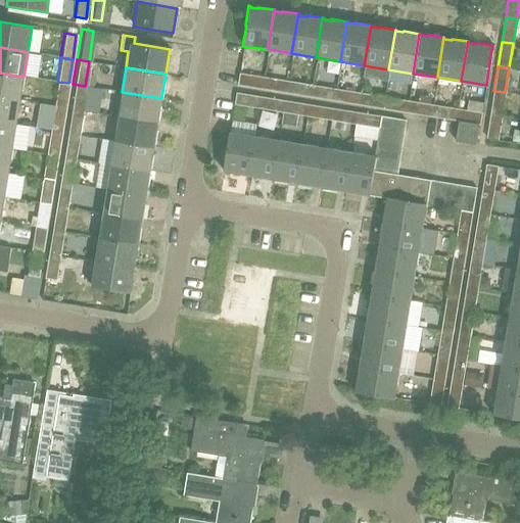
[(0,97),(19,100),(24,77),(0,73),(0,97)]
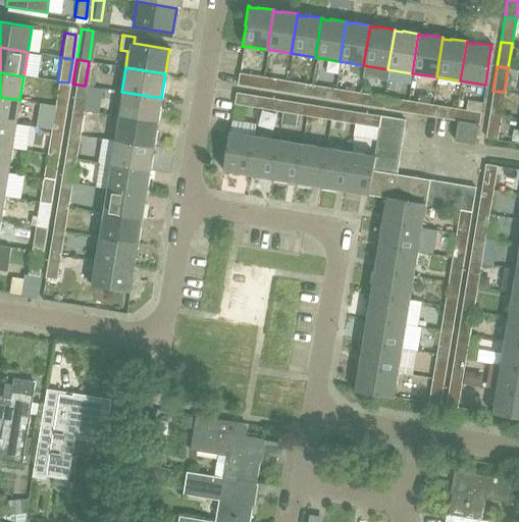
[(262,77),(238,73),(236,86),(260,89),(262,77)]
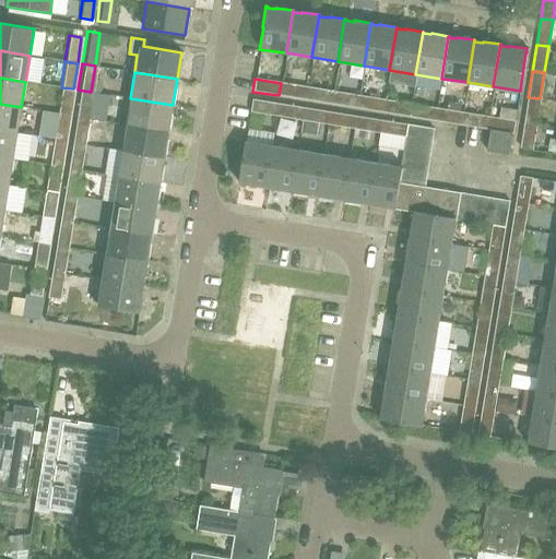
[(281,83),(279,95),(305,99),(307,87),(281,83)]
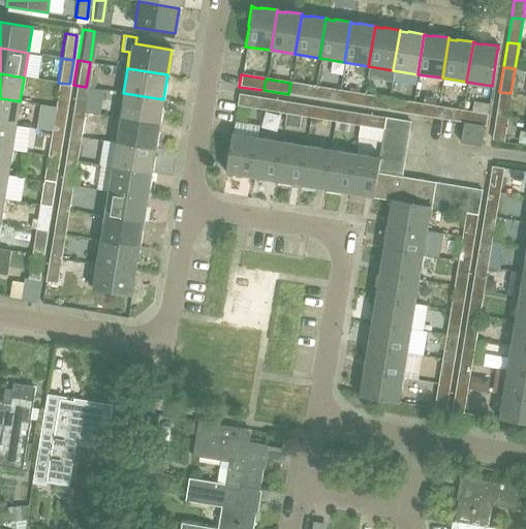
[(54,106),(65,109),(69,84),(58,83),(54,106)]
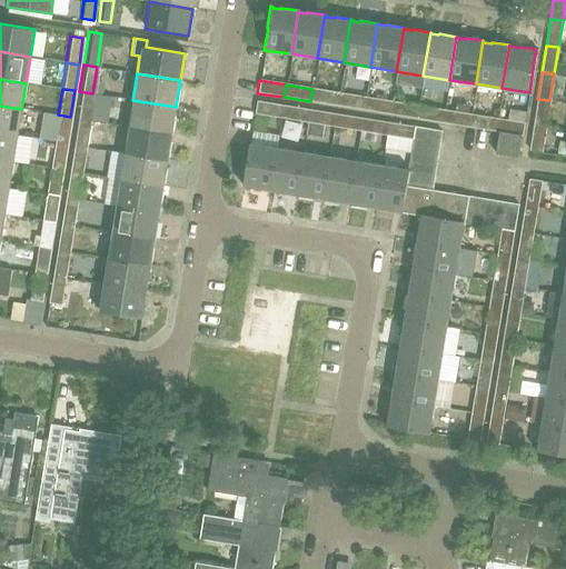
[(310,101),(337,106),(339,93),(313,89),(310,101)]
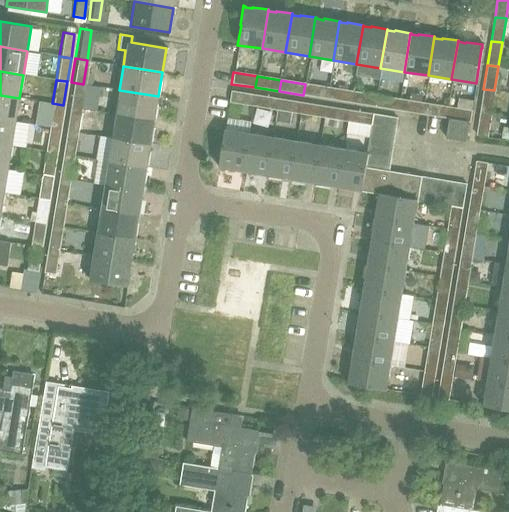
[(83,84),(71,82),(68,106),(80,108),(83,84)]
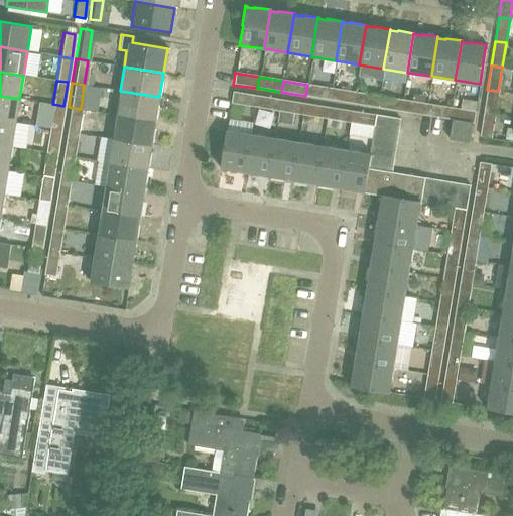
[(331,89),(307,85),(305,96),(329,100),(331,89)]
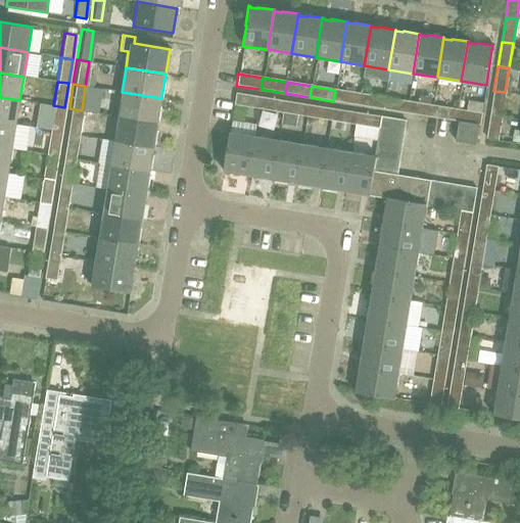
[(333,101),(358,105),(360,93),(335,90),(333,101)]
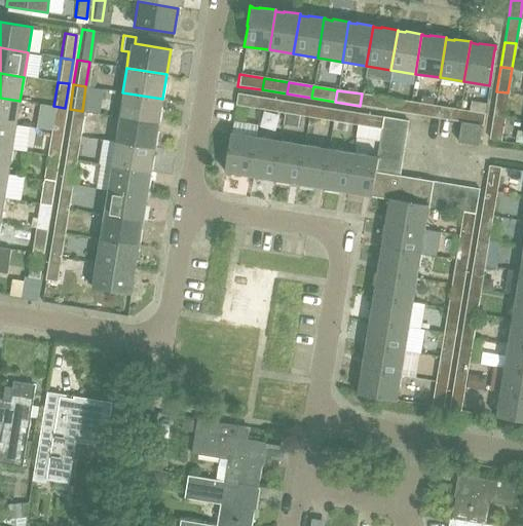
[(492,116),(503,117),(508,92),(496,91),(492,116)]
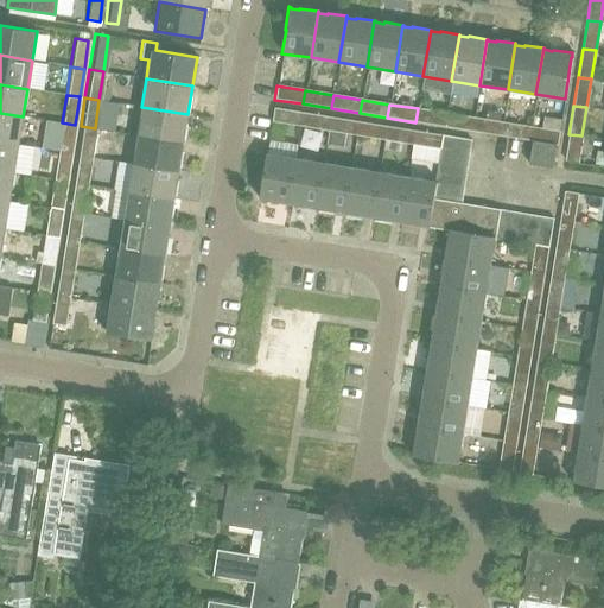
[(184,143),(188,114),(141,107),(137,134),(184,143)]
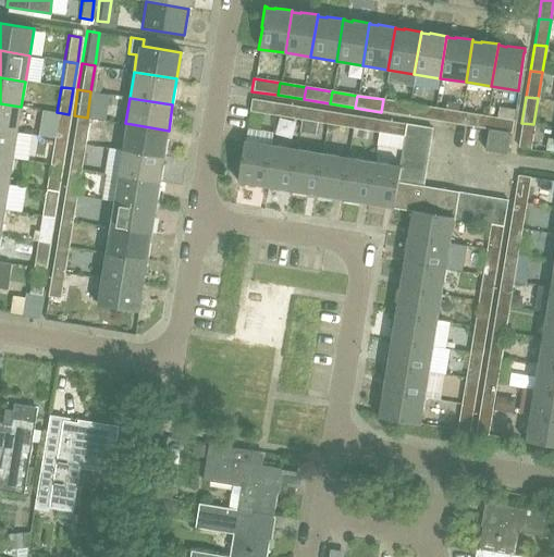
[(249,110),(275,113),(277,101),(250,98),(249,110)]
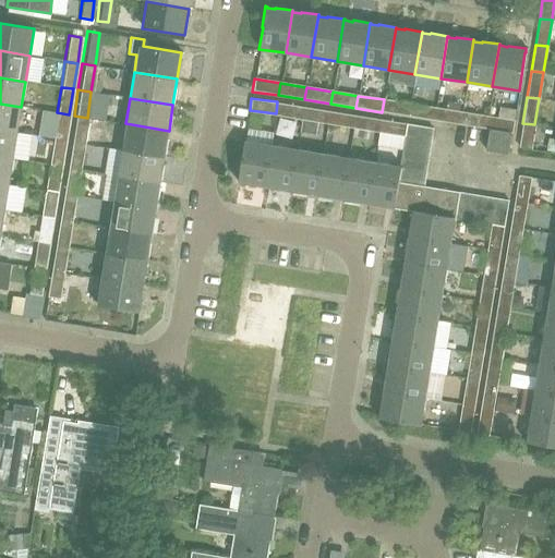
[(384,99),(382,112),(408,117),(410,104),(384,99)]
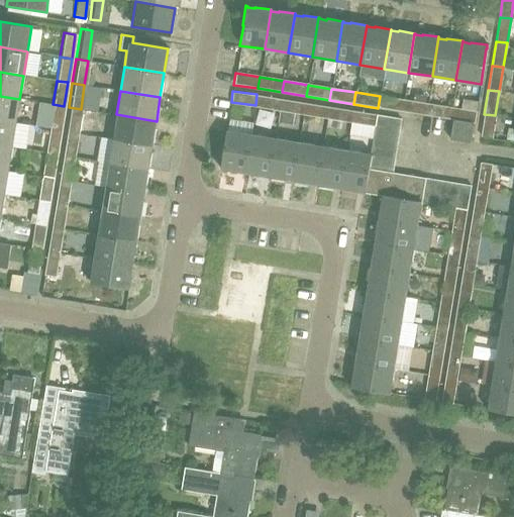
[(255,105),(279,109),(281,98),(257,94),(255,105)]
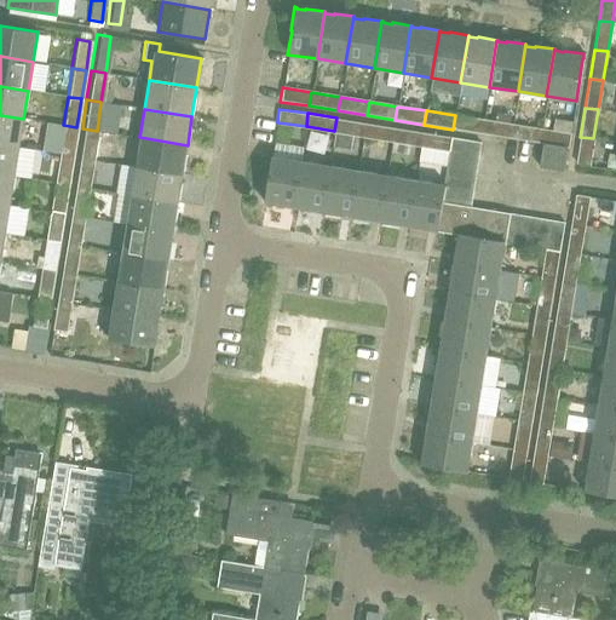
[(0,145),(18,148),(23,119),(0,115),(0,145)]
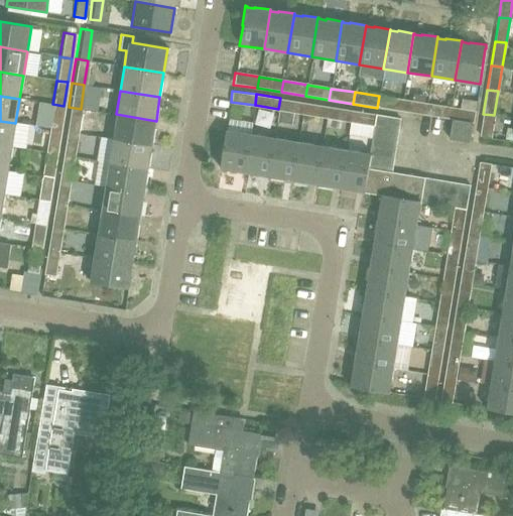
[(379,96),(377,108),(401,111),(402,100),(379,96)]
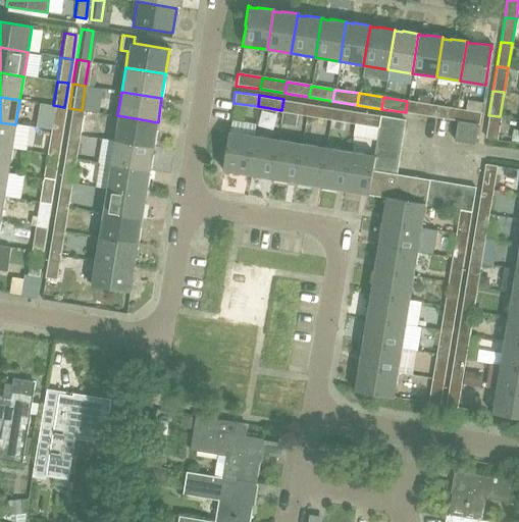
[(308,104),(283,99),(281,110),(306,114),(308,104)]
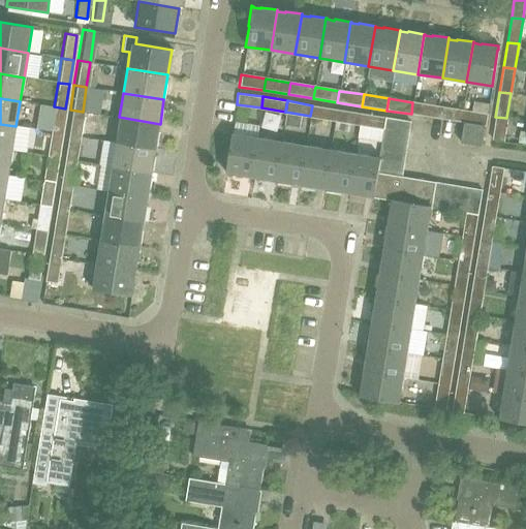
[(411,114),(435,118),(437,106),(412,102),(411,114)]
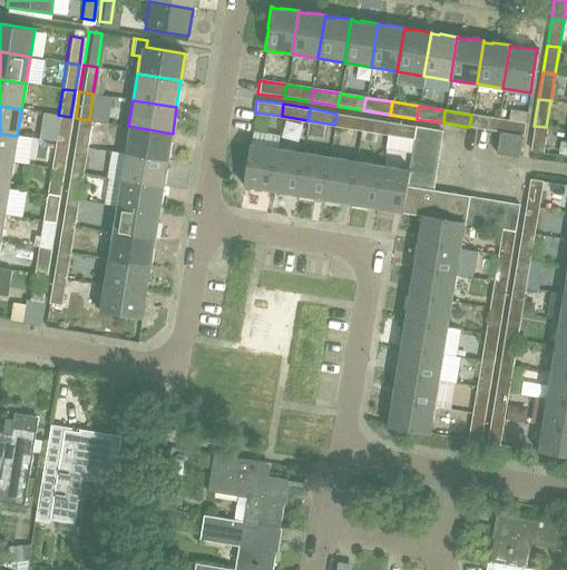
[(334,125),(361,129),(363,118),(336,114),(334,125)]
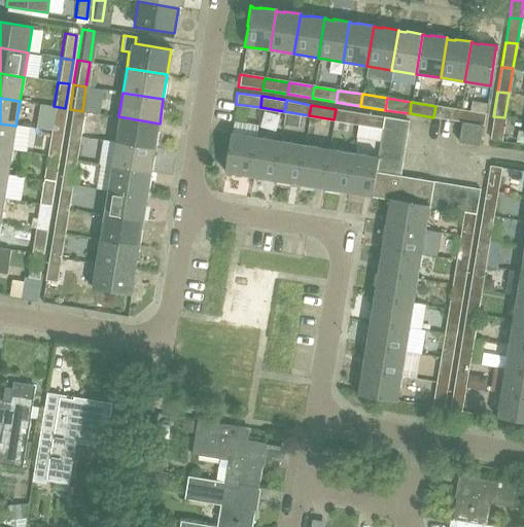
[(49,131),(62,133),(65,108),(54,106),(49,131)]
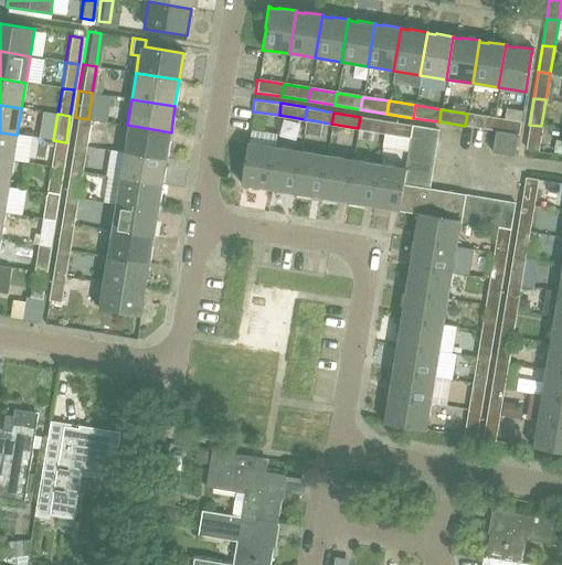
[(467,114),(465,126),(491,130),(494,117),(467,114)]
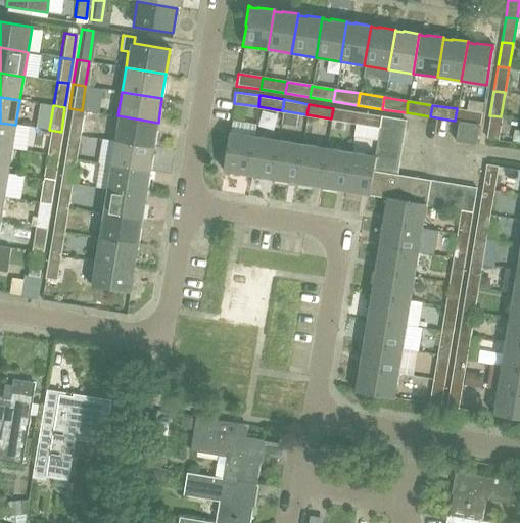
[(65,133),(78,134),(82,110),(69,108),(65,133)]
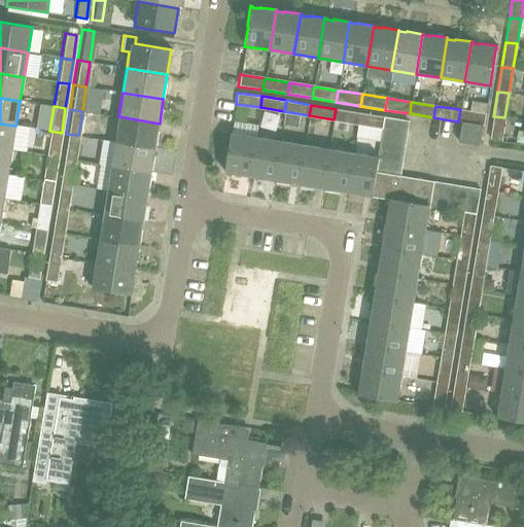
[(334,119),(358,124),(359,113),(336,109),(334,119)]
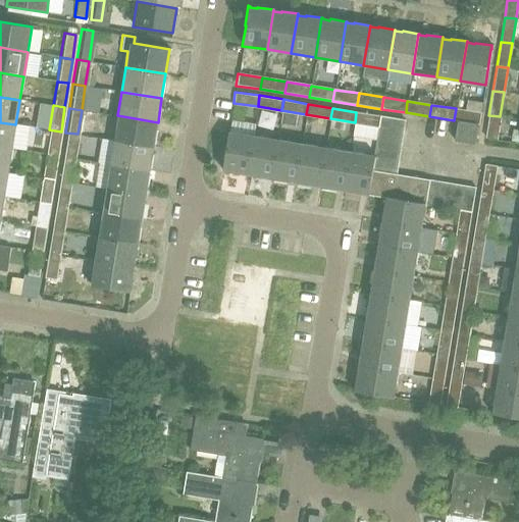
[(454,120),(456,120),(477,124),(480,124),(481,112),(456,108),(454,120)]
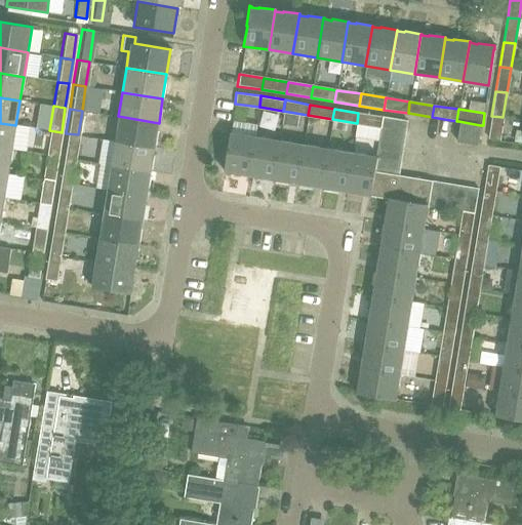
[(382,117),(358,113),(357,123),(379,127),(382,117)]
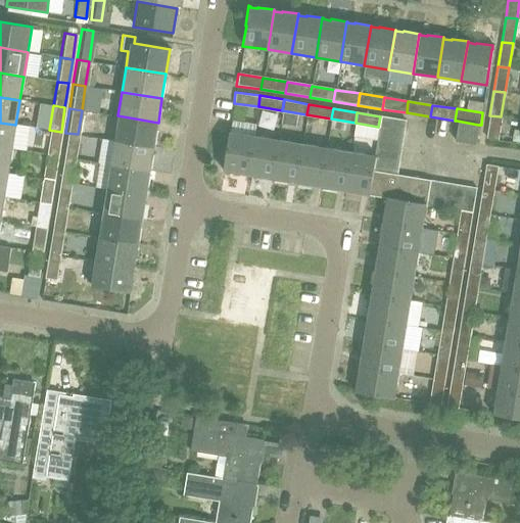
[(154,146),(158,123),(117,115),(113,140),(154,146)]
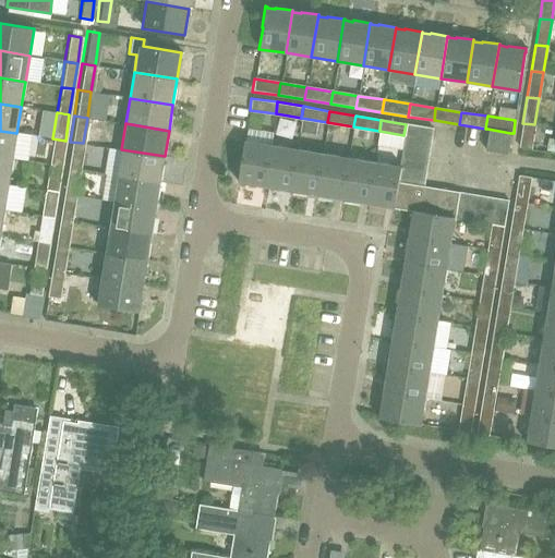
[(534,124),(522,123),(518,147),(531,149),(534,124)]
